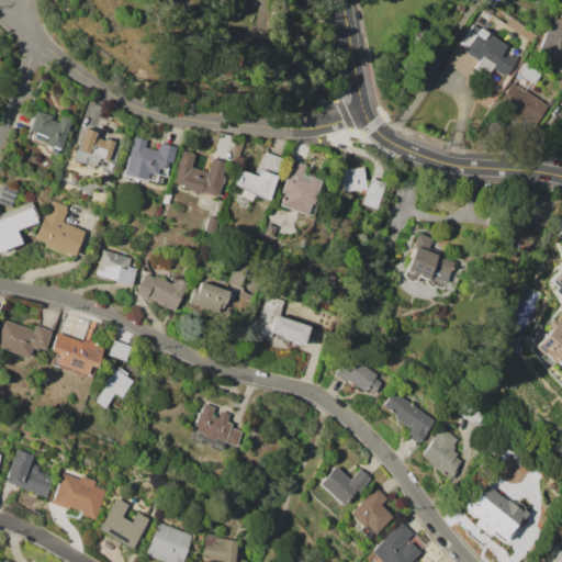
[(561,64),(535,53),(546,26),(549,27),(552,20),(554,21),(555,18),(561,20),(561,64)]
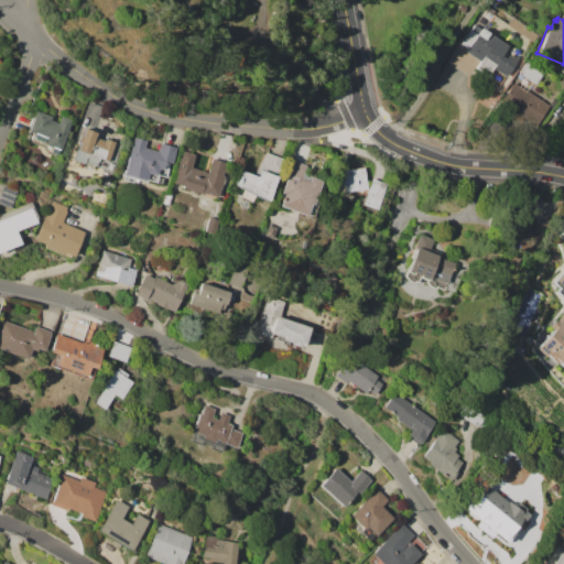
[(465,52),(467,49),(461,44),(469,30),(470,30),(475,23),(481,29),(481,28),(508,45),(507,47),(520,56),(506,76),(494,68),(487,76),(476,68),(480,62),(465,52)]
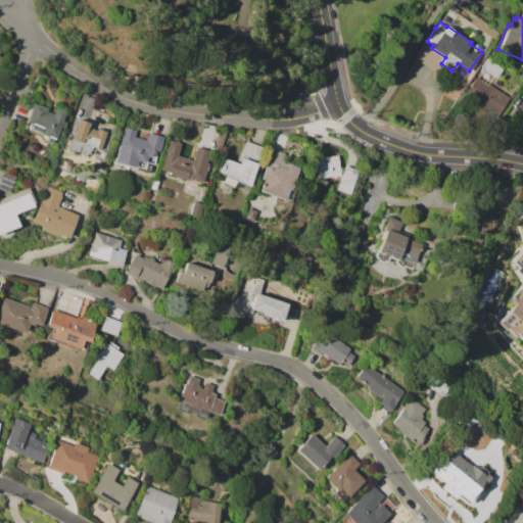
[(477,70),(487,55),(504,66),(497,77),(498,78),(495,83),(477,70)]
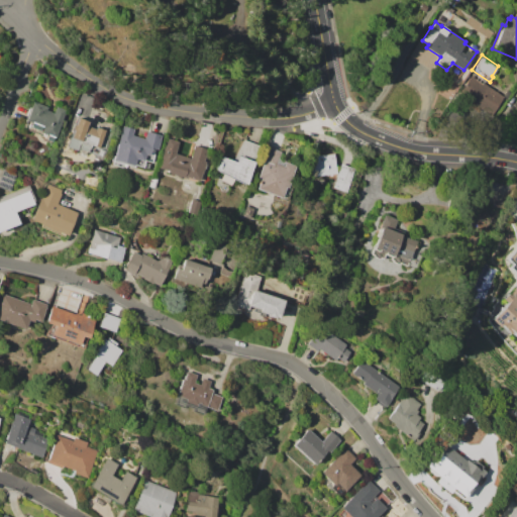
[(470,75),(506,98),(495,116),(477,105),(468,123),(457,119),(467,99),(457,93),(470,75)]
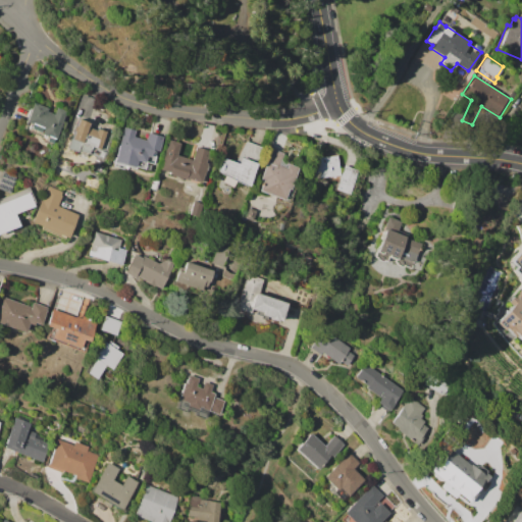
[(33,103),(47,108),(46,111),(54,114),(56,107),(66,111),(54,142),(22,128),(33,103)]
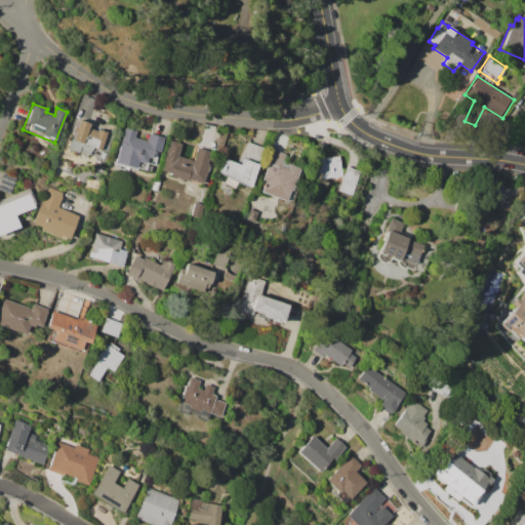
[(79,119),(89,124),(88,127),(97,131),(97,129),(107,132),(99,151),(91,148),(90,150),(80,146),(81,143),(71,138),(79,119)]
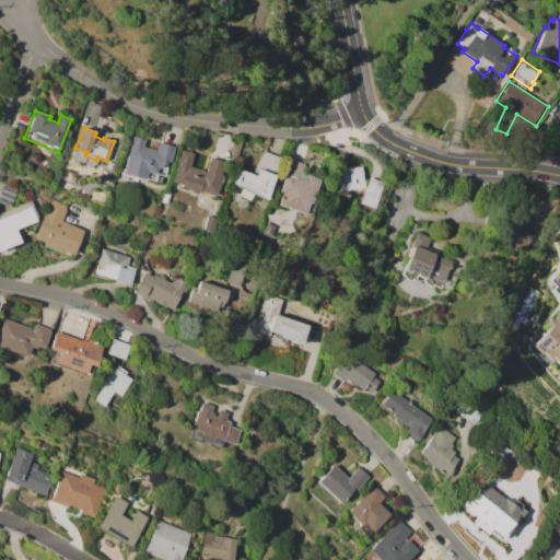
[(132,136),(146,140),(143,147),(156,150),(159,142),(175,147),(170,162),(168,162),(164,176),(156,174),(154,181),(146,178),(144,182),(138,179),(138,182),(133,181),(132,182),(121,178),(123,175),(121,175),(132,136)]
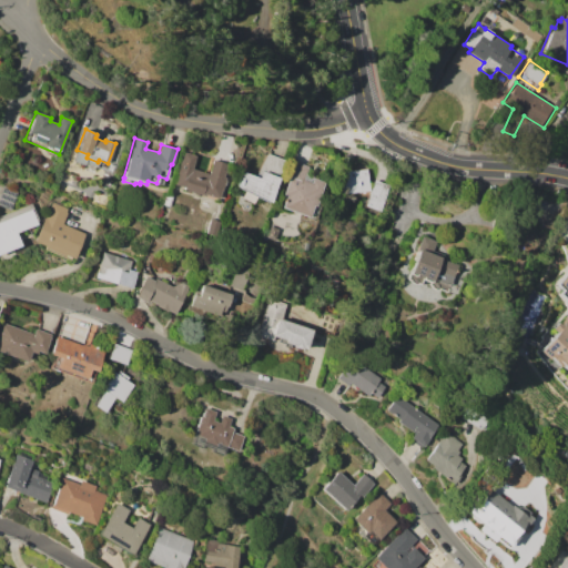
[(213,160),(227,164),(223,176),(225,178),(219,200),(201,194),(200,195),(182,190),(183,188),(173,184),(180,160),(182,161),(184,152),(195,155),(192,169),(209,174),(213,160)]
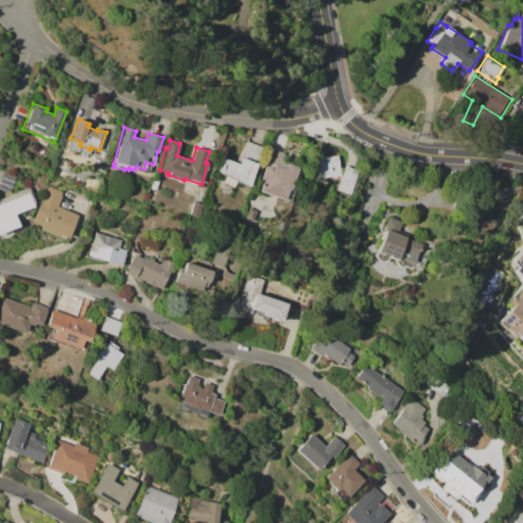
[(223,158),(234,161),(246,141),(262,147),(254,169),(248,187),(218,173),(223,158)]
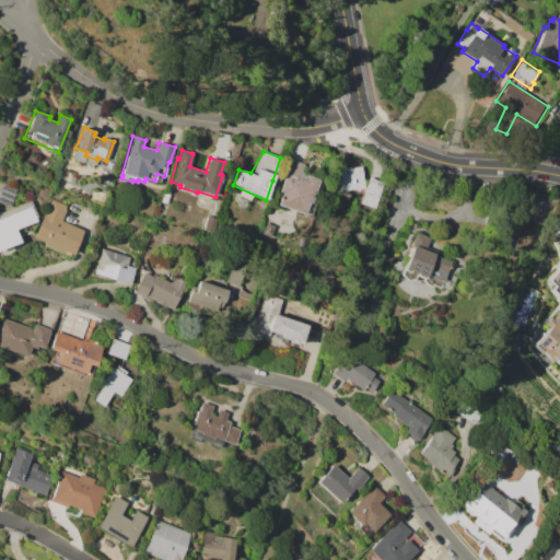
[(288,159),(304,164),(301,173),(319,179),(310,205),(307,203),(303,214),(277,205),(281,194),(279,193),(284,176),(282,175),(288,159)]
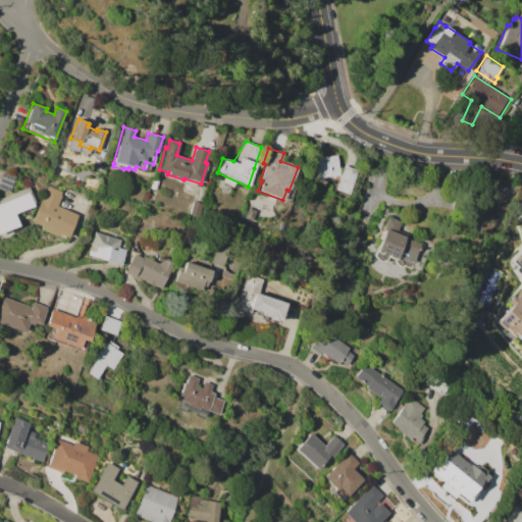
[(311,158),(338,155),(341,175),(313,178),(311,158)]
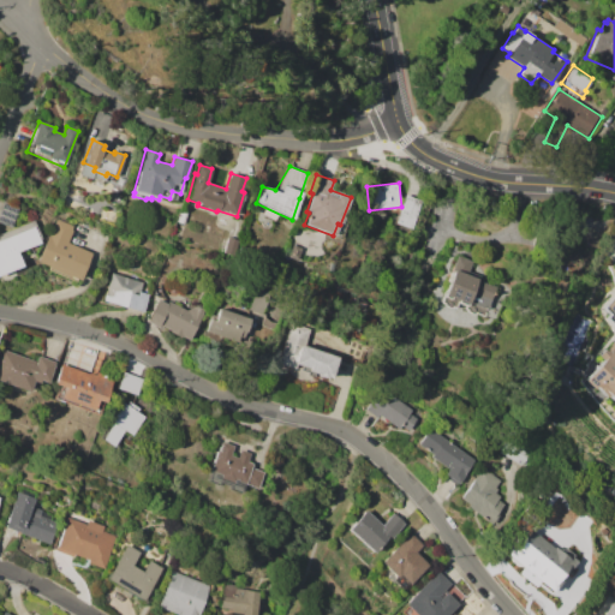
[(410,228),(422,201),(406,195),(395,222),(410,228)]
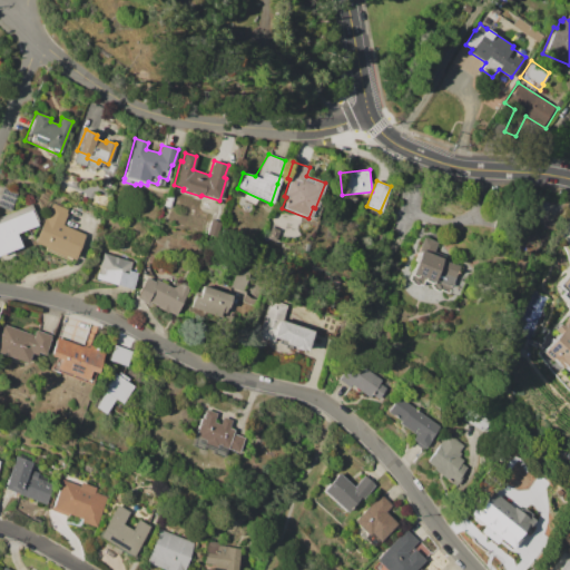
[(35,243),(52,202),(69,209),(62,224),(85,234),(74,259),(70,258),(69,262),(43,251),(45,247),(35,243)]
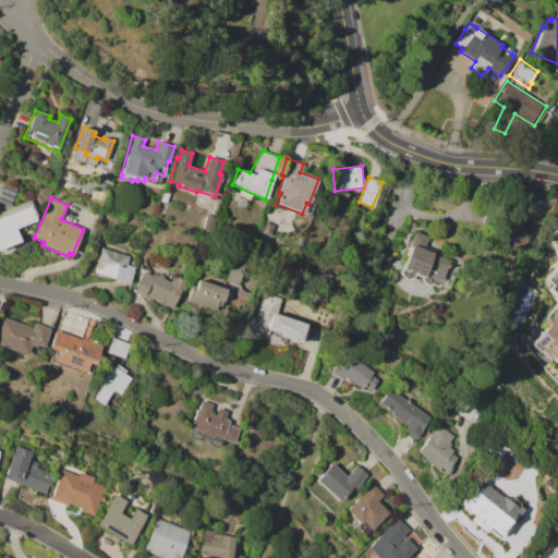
[(0,211),(31,199),(38,220),(14,229),(20,242),(0,249),(0,211)]
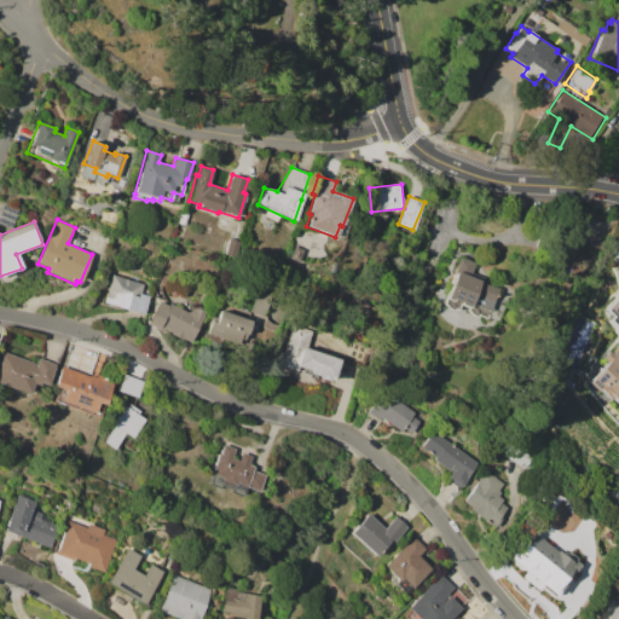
[(229,238),(241,242),(235,258),(224,254),(229,238)]
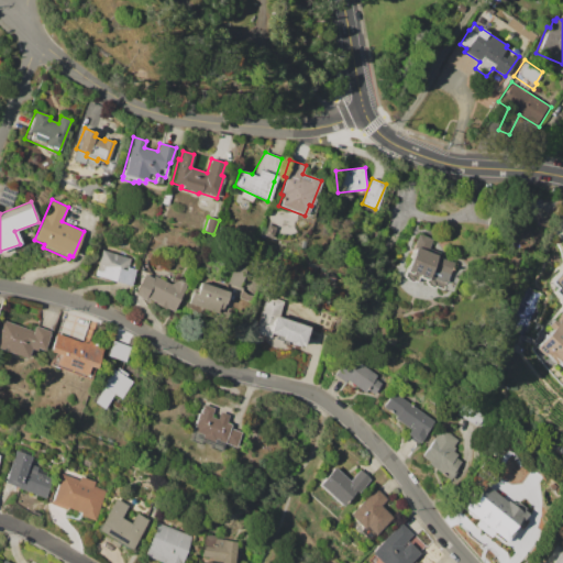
[(266,224),(276,228),(271,240),(262,236),(266,224)]
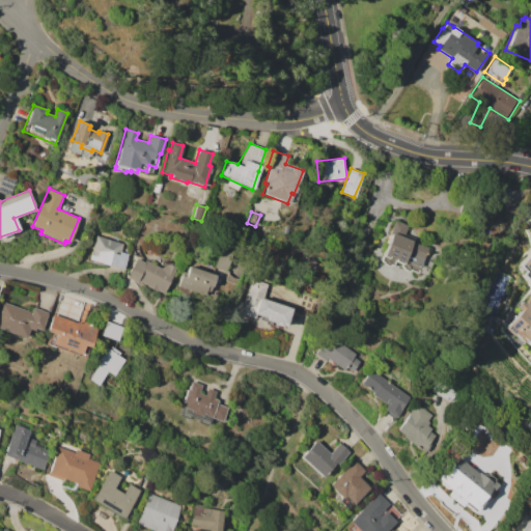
[(394,221),(408,226),(404,234),(415,239),(413,241),(428,247),(420,267),(417,273),(410,270),(408,271),(406,270),(403,269),(402,267),(401,267),(402,263),(395,260),(393,266),(391,264),(389,266),(386,264),(384,263),(384,261),(381,260),(391,234),(390,234),(394,221)]
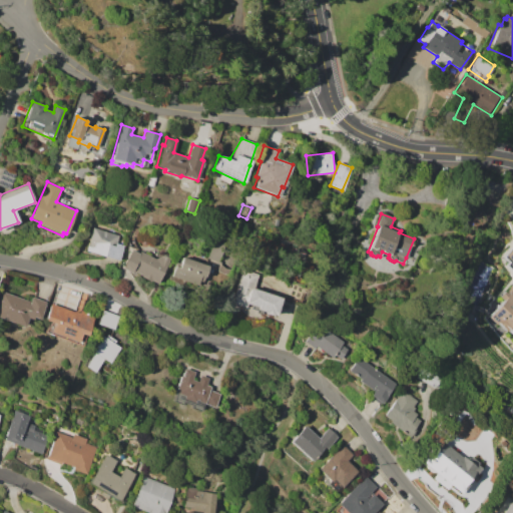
[(85,249),(92,226),(120,235),(117,243),(123,244),(118,261),(85,249)]
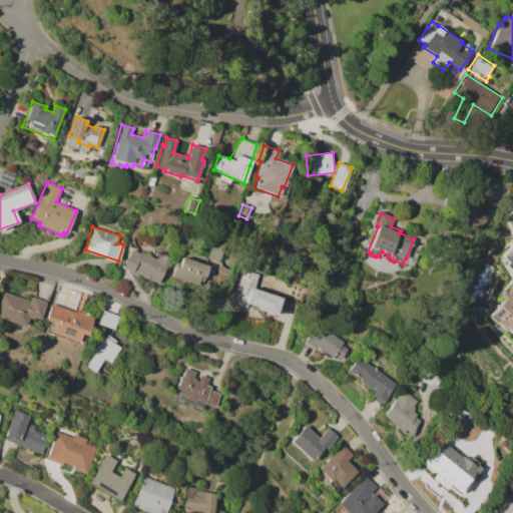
[(212,238),(222,242),(216,261),(205,257),(212,238)]
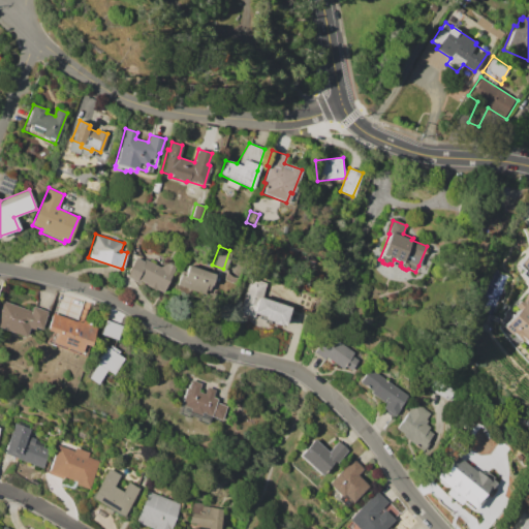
[(528,365),(522,358),(512,348),(504,338),(497,328),(500,323),(490,318),(492,315),(500,319),(503,315),(502,314),(508,308),(510,310),(528,288),(528,284),(522,278),(524,276),(521,274),(524,271),(518,265),(528,253),(528,365)]
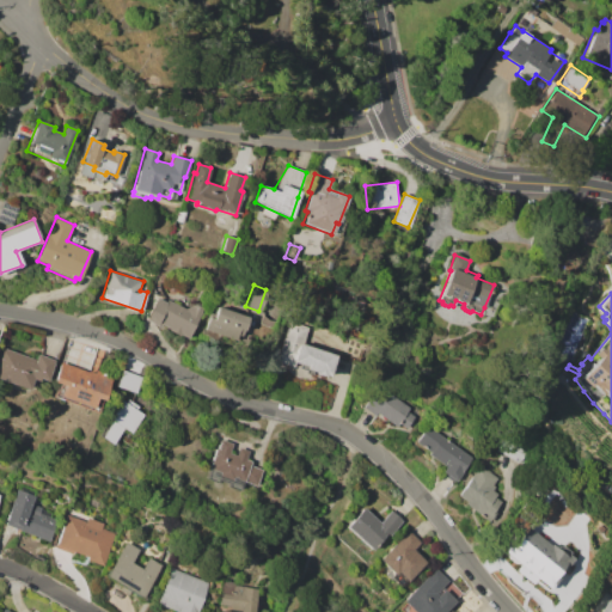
[(146,319),(158,298),(166,303),(167,299),(185,308),(195,306),(195,304),(203,308),(188,338),(181,334),(179,336),(169,330),(170,329),(158,323),(157,325),(146,319)]
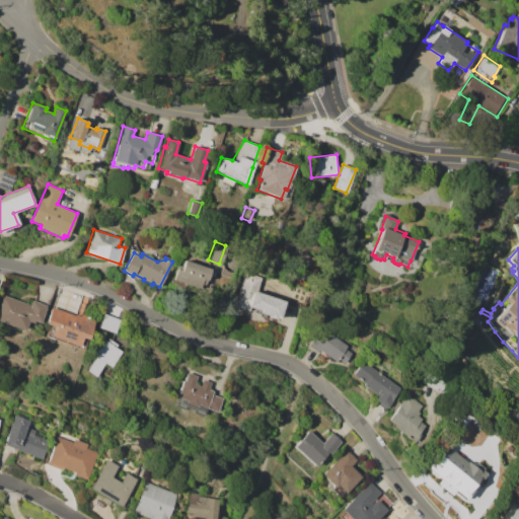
[(184,260),(211,269),(203,291),(177,282),(177,280),(174,279),(177,269),(181,270),(184,260)]
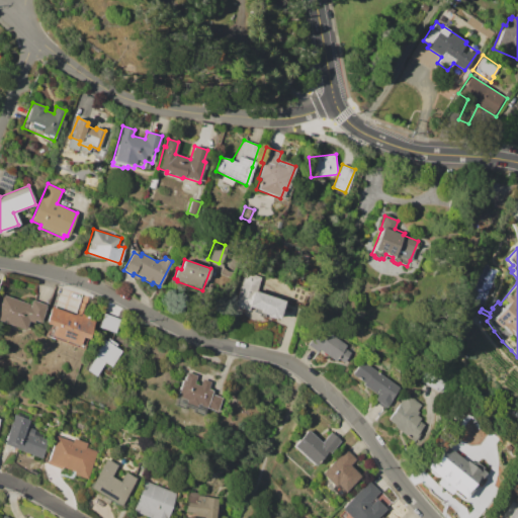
[(234,306),(246,271),(262,277),(257,291),(284,301),(278,320),(267,316),(267,315),(259,312),(259,310),(249,307),(248,311),(234,306)]
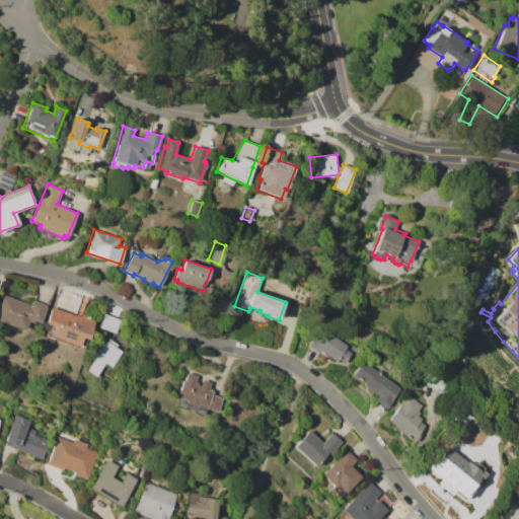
[(0,321),(0,300),(2,295),(30,305),(32,300),(47,305),(40,323),(33,320),(32,322),(28,321),(24,331),(0,321)]
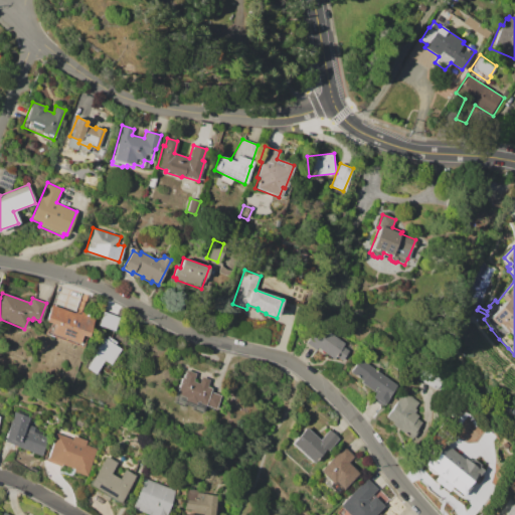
[(50,305),(73,314),(74,312),(79,314),(81,311),(97,317),(89,338),(87,337),(82,348),(45,333),(48,323),(44,321),(50,305)]
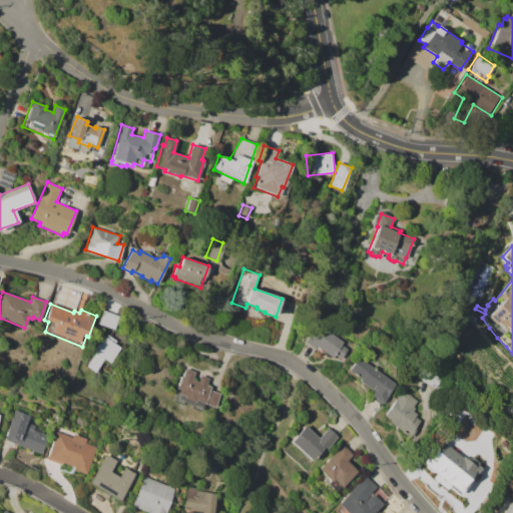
[(101,310),(126,319),(120,333),(96,324),(101,310)]
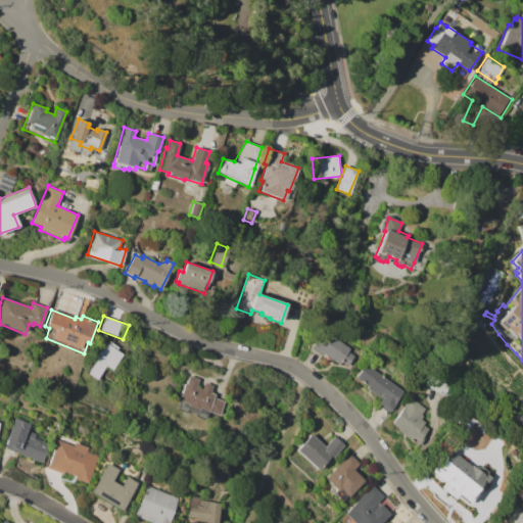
[(311,348),(325,330),(350,348),(348,351),(354,355),(347,366),(341,362),(338,365),(324,353),(322,357),(311,348)]
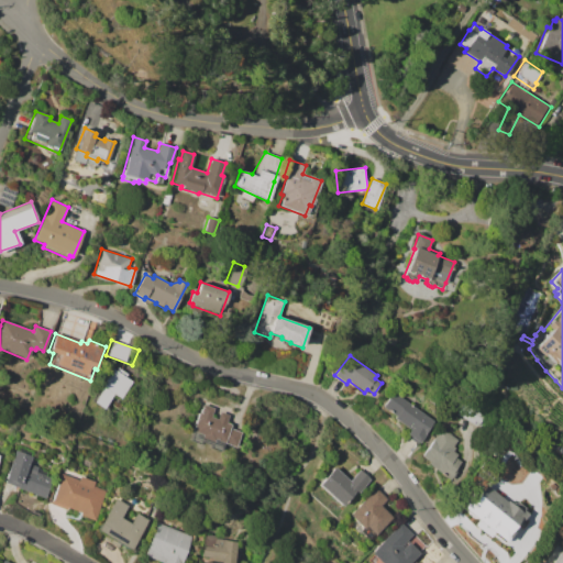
[(94,401),(105,387),(100,384),(112,367),(116,370),(118,366),(129,374),(127,377),(134,383),(122,399),(116,395),(105,409),(94,401)]
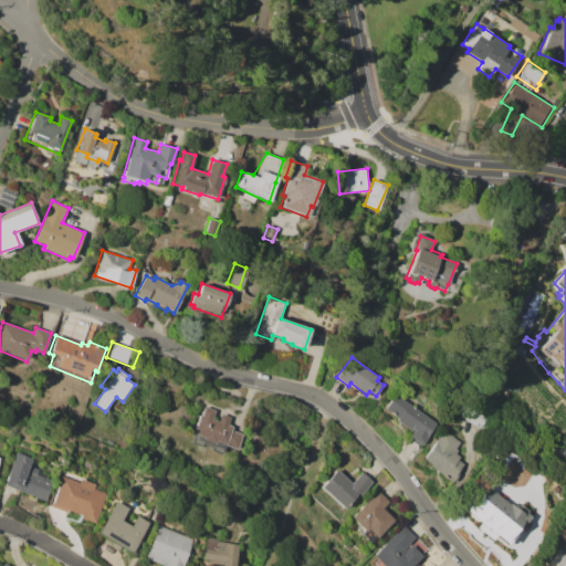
[(396,394),(436,423),(428,436),(421,446),(409,437),(412,431),(396,420),(398,418),(385,408),(396,394)]
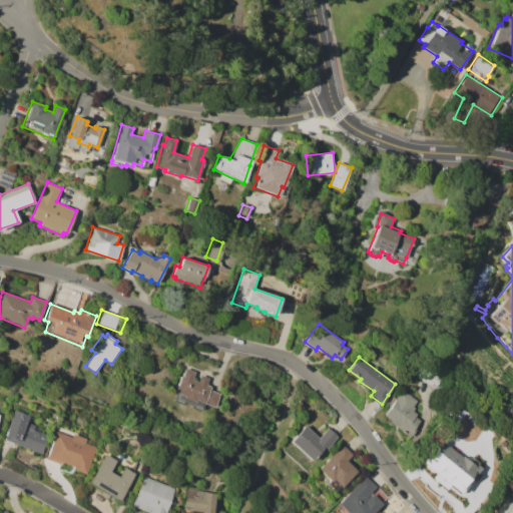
[(174,394),(181,376),(182,376),(185,368),(194,372),(191,380),(210,387),(209,390),(219,394),(214,408),(203,404),(203,405),(193,401),(192,403),(182,400),(183,397),(174,394)]
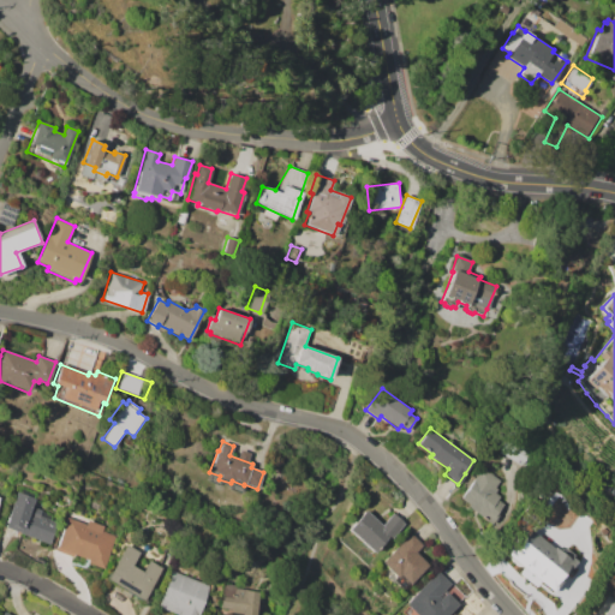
[(461,497),(475,481),(473,479),(483,467),(501,482),(496,488),(499,489),(496,493),(501,496),(499,499),(505,505),(489,524),(466,506),(469,503),(461,497)]
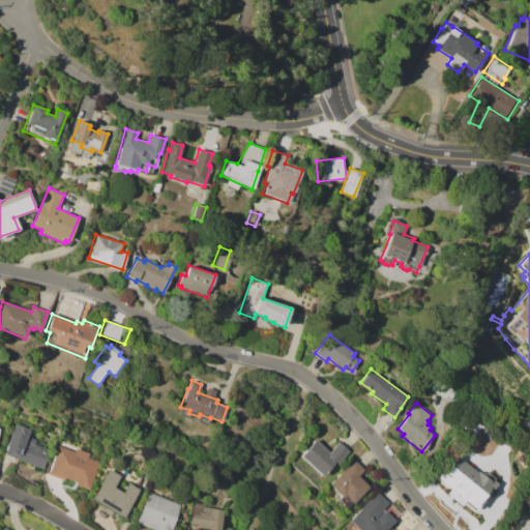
[(3,454),(13,423),(31,430),(29,437),(37,440),(36,441),(43,444),(42,447),(50,450),(43,467),(33,463),(32,465),(3,454)]
